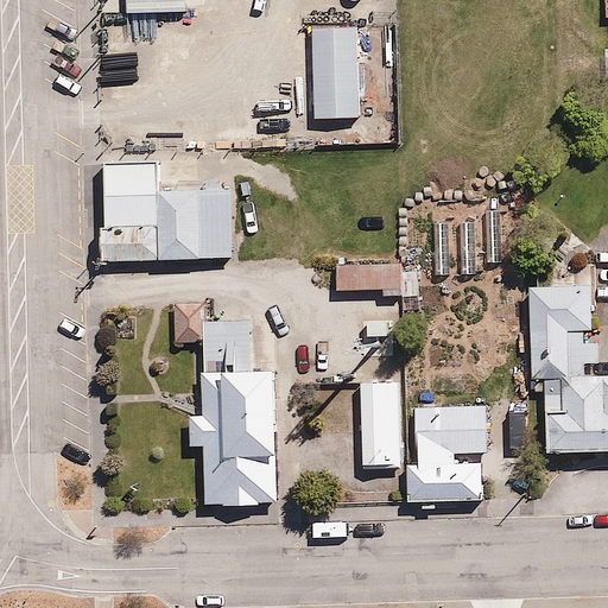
[(361,27),(316,29),(316,120),(362,120),(361,27)]
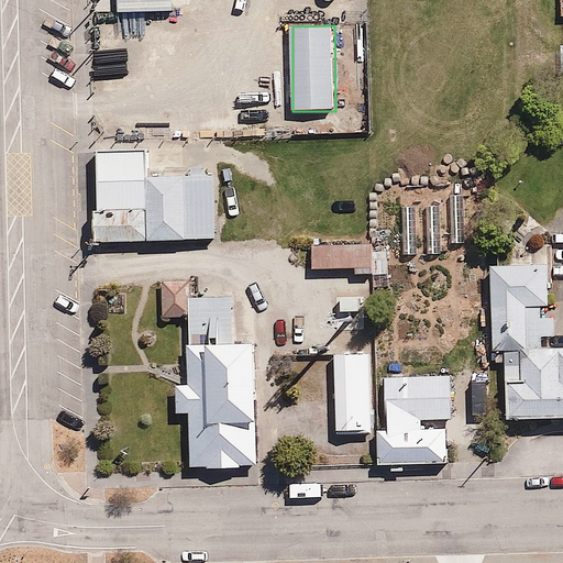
[(148,153),(91,154),(92,240),(220,238),(219,174),(150,175),(148,153)]
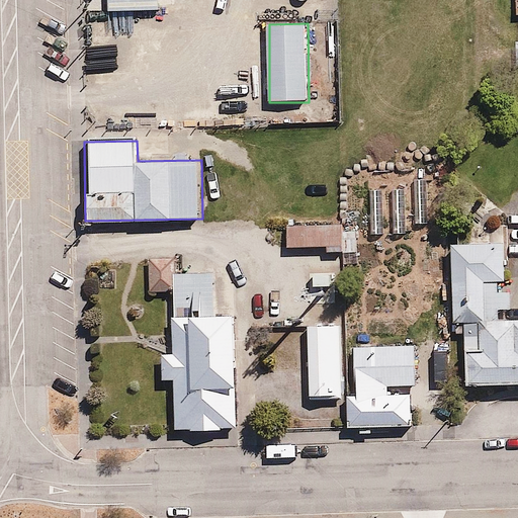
[(427,181),(414,181),(415,224),(427,224),(427,181)]
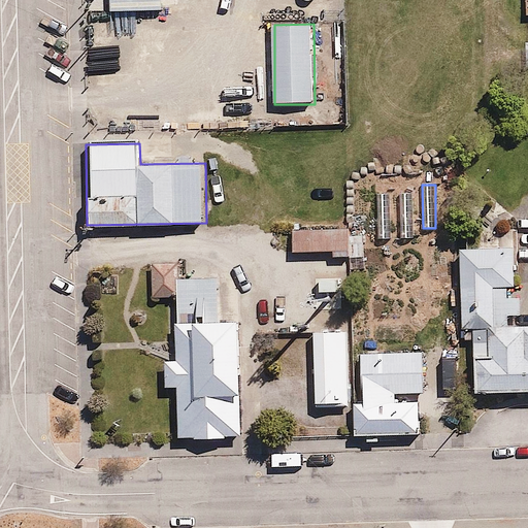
[(413,193),(399,194),(400,238),(414,238),(413,193)]
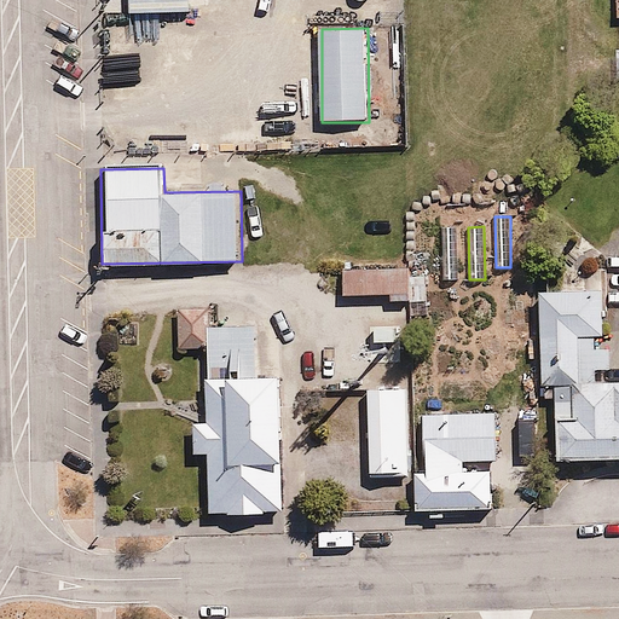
[(456,227),(440,227),(441,279),(457,279),(456,227)]
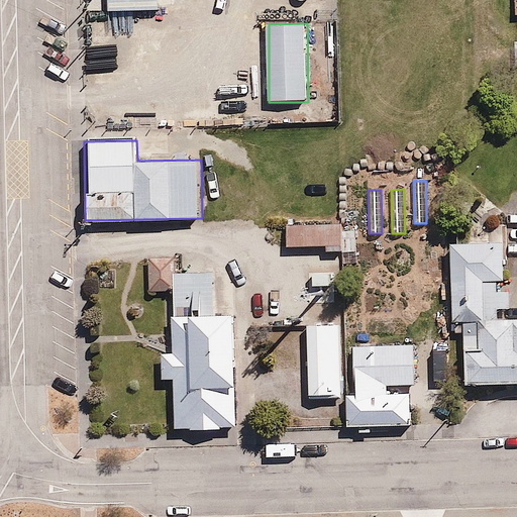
[(343,223),(287,225),(288,249),(329,248),(329,252),(344,252),(343,223)]
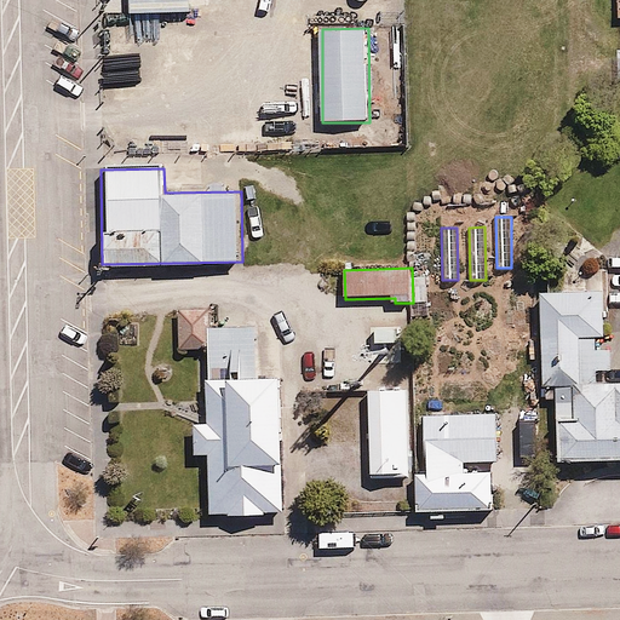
[(601,292),(538,293),(539,389),(557,388),(558,464),(619,463),(619,386),(602,388),(601,292)]
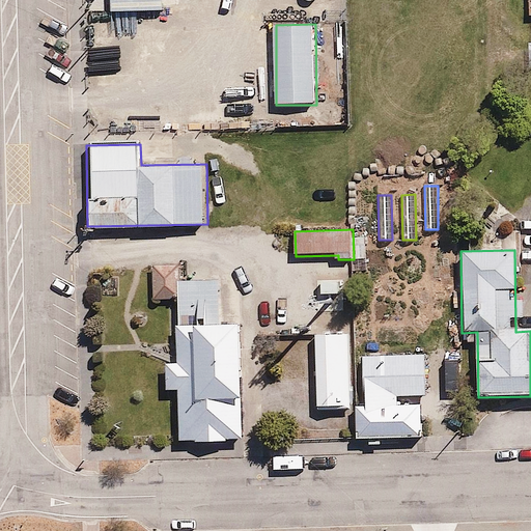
[(239,325),(176,326),(176,365),(166,365),(166,390),(176,390),(177,444),(241,443),(239,325)]
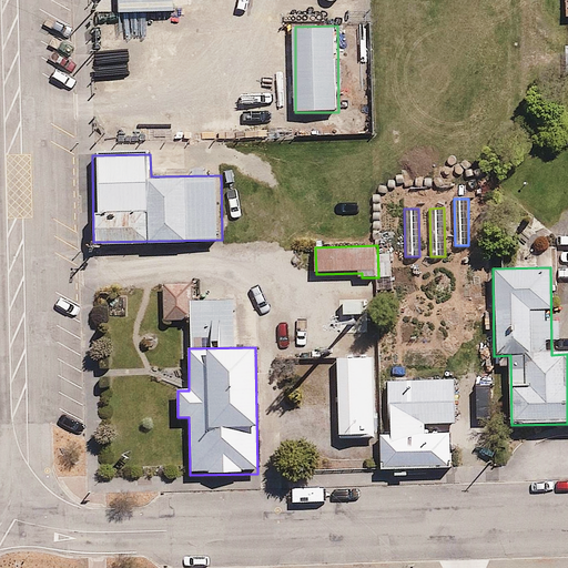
[(372,357),(335,358),(337,437),(374,436),(372,357)]
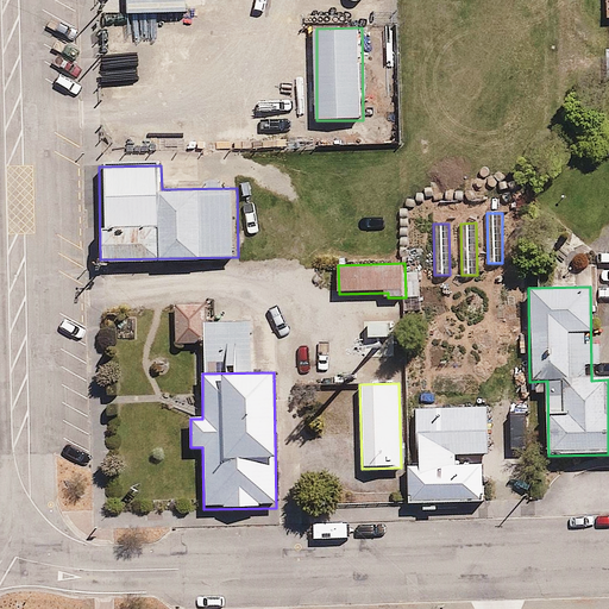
[(457,464),(456,456),(489,454),(487,406),(415,409),(418,465),(407,465),(408,504),(424,503),(424,509),(435,508),(435,503),(484,501),(482,463),(457,464)]
